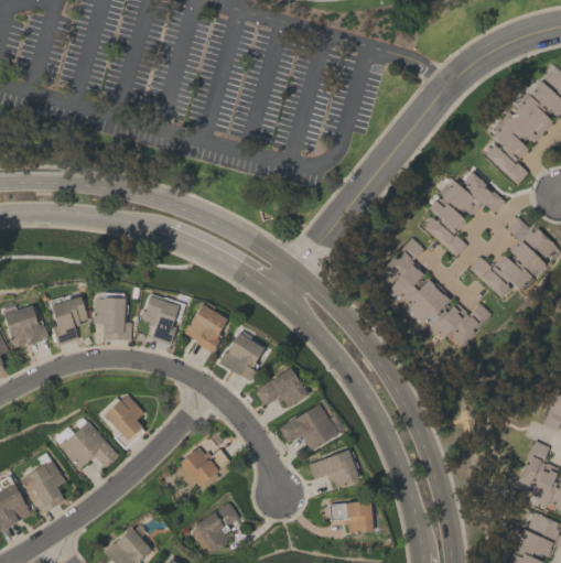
[(517,159),(528,170),(517,182),(516,180),(485,152),(495,141),(498,144),(502,140),(493,132),(497,128),(494,125),(509,108),(511,110),(521,100),(519,98),(527,89),(529,91),(536,85),(535,84),(536,83),(536,82),(540,77),(541,78),(542,77),(543,78),(557,64),(560,67),(560,112),(559,114),(550,106),(546,110),(553,119),(532,141),(525,134),(521,139),(529,145),(517,159)]
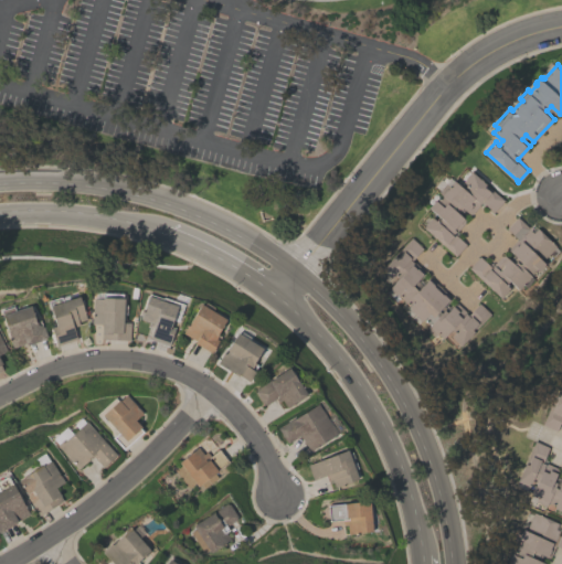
[(431,204),(432,203),(431,202),(435,197),(436,198),(437,197),(438,198),(445,191),(444,190),(448,185),(448,187),(451,183),(449,182),(455,177),(465,184),(467,181),(465,179),(466,177),(466,176),(473,168),(487,181),(506,199),(495,211),(483,200),(480,202),(481,203),(474,212),(473,211),(472,212),(464,204),(459,210),(467,216),(466,219),(467,220),(458,229),(457,229),(455,231),(468,242),(457,254),(424,224),(434,213),(437,216),(439,212),(431,204)]
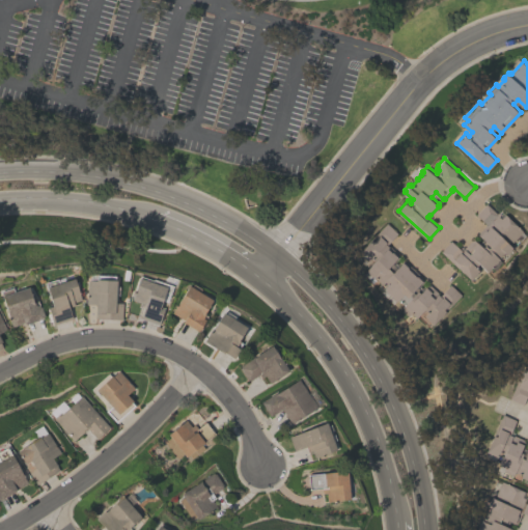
[(524,231),(511,245),(513,247),(512,248),(502,259),(501,258),(489,271),(480,262),(477,266),(481,269),(471,279),(442,250),(452,239),(463,249),(472,239),(473,240),(474,238),(481,245),(485,241),(479,233),(480,232),(479,231),(488,223),(477,214),(488,203),(498,214),(499,212),(501,214),(499,216),(502,219),(506,214),(524,231)]
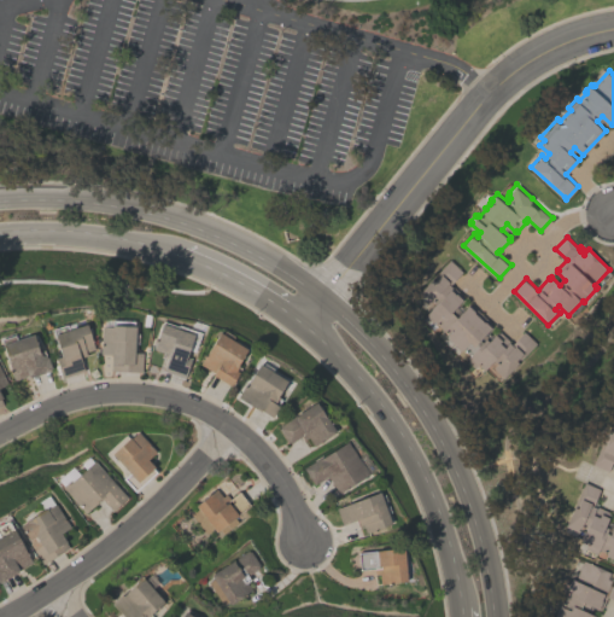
[(506,376),(495,365),(498,362),(495,359),(486,367),(480,361),(477,365),(467,356),(471,353),(463,345),(448,332),(450,330),(436,316),(434,318),(427,310),(436,301),(433,298),(431,301),(419,290),(427,280),(430,277),(431,278),(433,274),(451,256),(463,267),(451,280),(454,284),(455,283),(465,292),(463,294),(465,294),(457,302),(462,308),(469,300),(472,302),(473,301),(493,321),(492,322),(493,324),(486,331),(491,336),(498,329),(501,330),(503,329),(513,338),(510,339),(513,342),(525,330),(538,342),(516,365),(514,368),(513,367),(506,376)]
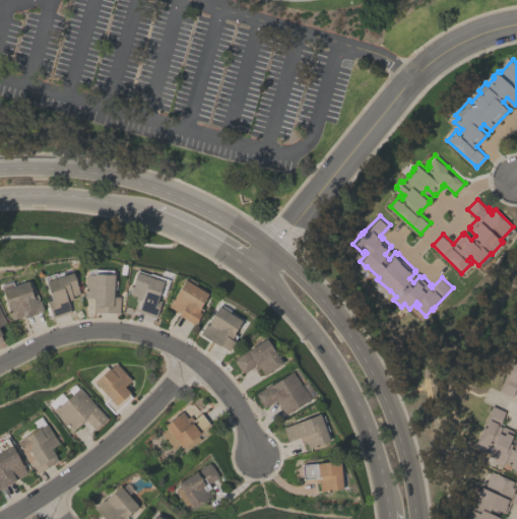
[(94,313),(95,300),(85,300),(85,276),(88,276),(88,270),(95,270),(95,271),(114,271),(113,276),(115,276),(114,298),(122,298),(121,313),(94,313)]
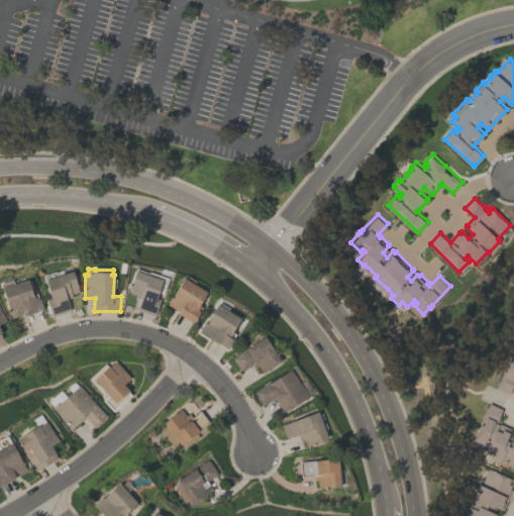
[(157,316),(137,310),(142,297),(129,293),(137,270),(149,274),(150,273),(170,279),(165,295),(160,293),(158,299),(162,300),(157,316)]
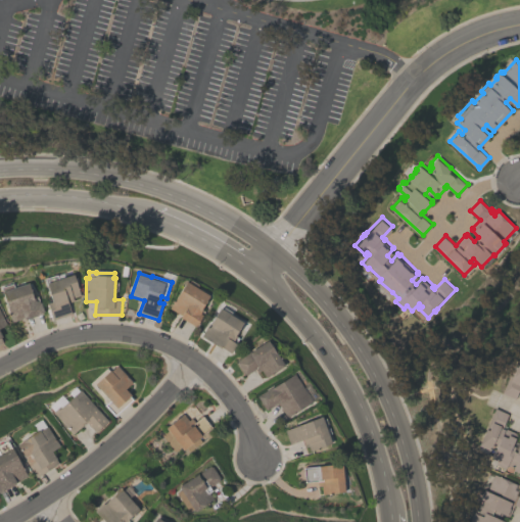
[(69,303),(73,314),(54,320),(49,304),(53,302),(46,281),(64,275),(66,279),(75,277),(82,296),(74,298),(75,301),(69,303)]
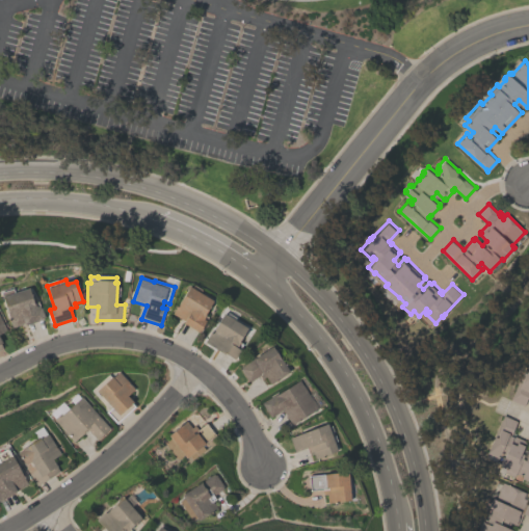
[(200,334),(184,323),(186,321),(174,314),(189,288),(193,290),(194,287),(202,291),(201,294),(214,302),(207,315),(207,316),(205,320),(207,321),(200,334)]
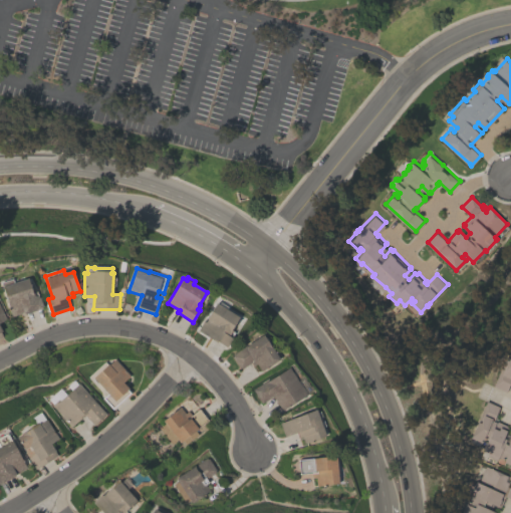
[(29,281),(33,294),(38,293),(40,299),(41,299),(44,308),(42,309),(42,310),(27,315),(26,314),(25,314),(24,313),(13,317),(4,289),(5,289),(3,285),(14,281),(15,285),(29,281)]
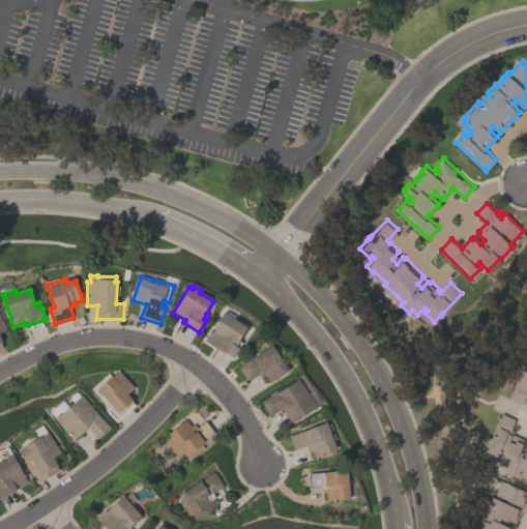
[(247,328),(239,341),(242,343),(239,349),(240,349),(235,358),(206,341),(213,328),(214,328),(224,314),(226,316),(228,313),(235,318),(234,320),(247,328)]
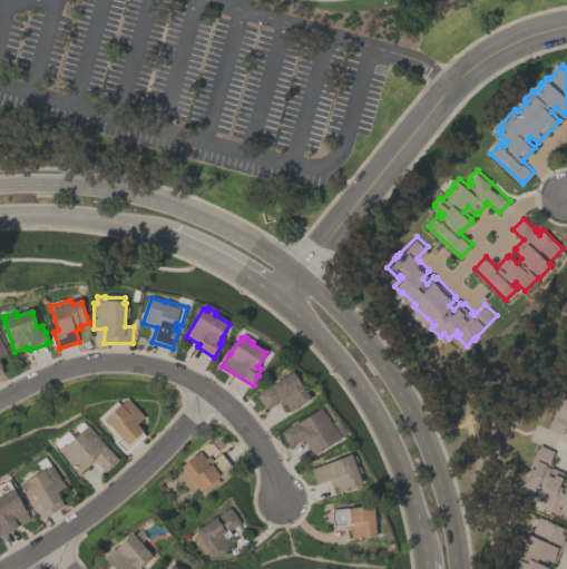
[(0,337),(9,355),(0,361),(3,369),(2,370),(6,375),(0,378),(0,337)]
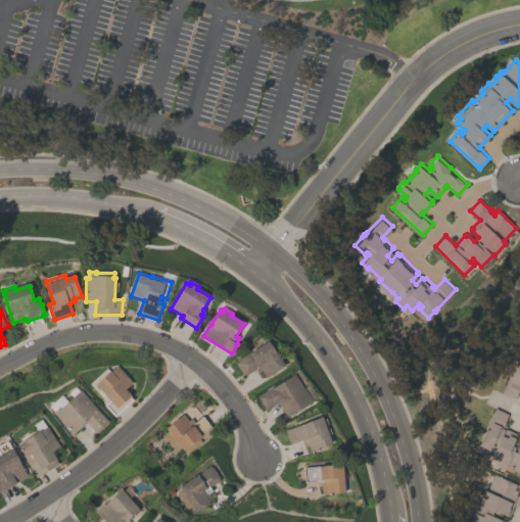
[(247,375),(246,374),(245,375),(237,363),(238,362),(238,361),(251,352),(251,353),(269,342),(271,345),(273,344),(276,350),(275,351),(276,353),(277,352),(286,368),(276,374),(276,373),(272,376),(271,375),(267,377),(263,371),(260,373),(256,369),(247,375)]
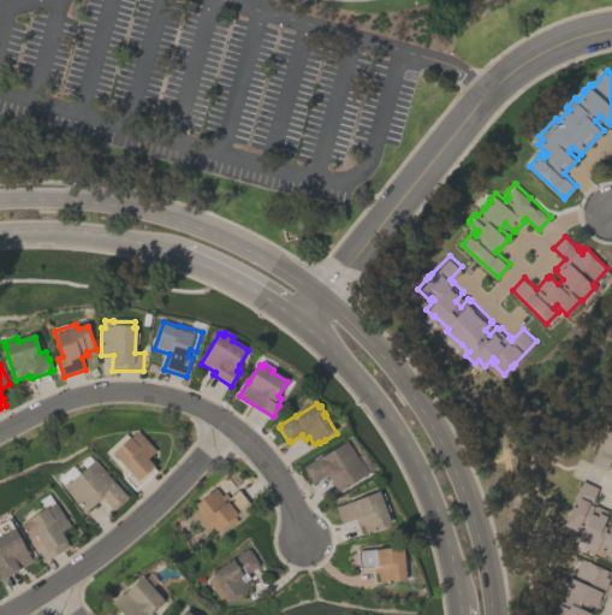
[(611,459),(607,466),(593,459),(611,417),(611,459)]
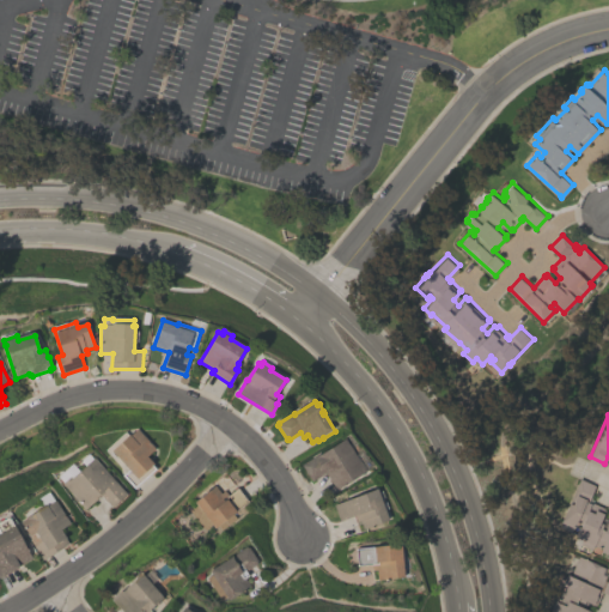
[(147,456),(154,465),(153,466),(156,468),(136,486),(126,474),(129,471),(109,448),(126,432),(129,438),(139,430),(157,449),(147,456)]
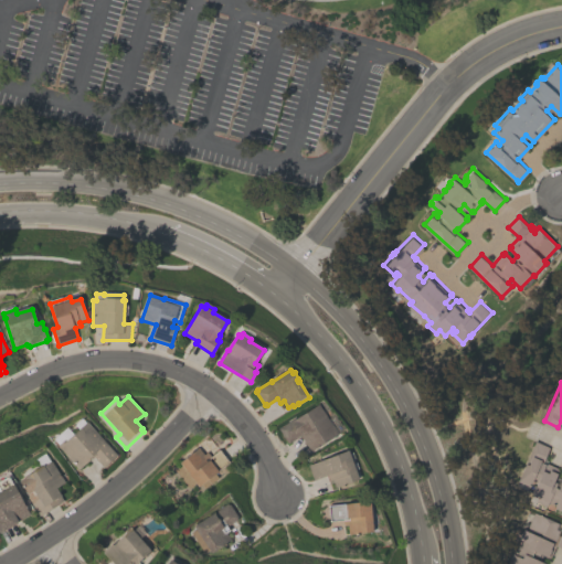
[(279,428),(295,418),(295,419),(320,404),(339,435),(313,451),(303,435),(289,443),(279,428)]
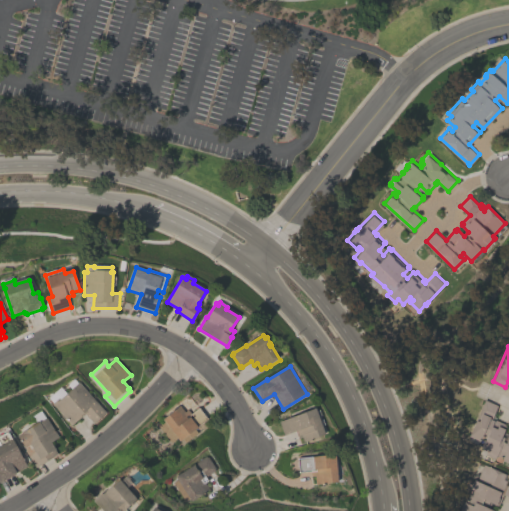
[(73,425),(53,404),(59,398),(61,400),(79,382),(107,412),(95,423),(86,413),(73,425)]
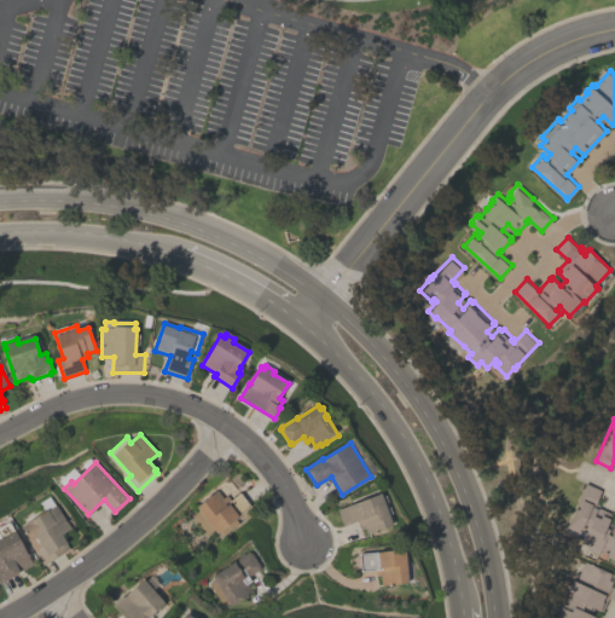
[(614,554),(610,553),(610,552),(601,547),(599,552),(587,547),(590,541),(582,538),(587,526),(582,524),(580,529),(567,523),(586,479),(603,486),(596,502),(613,510),(608,521),(614,524),(614,554)]
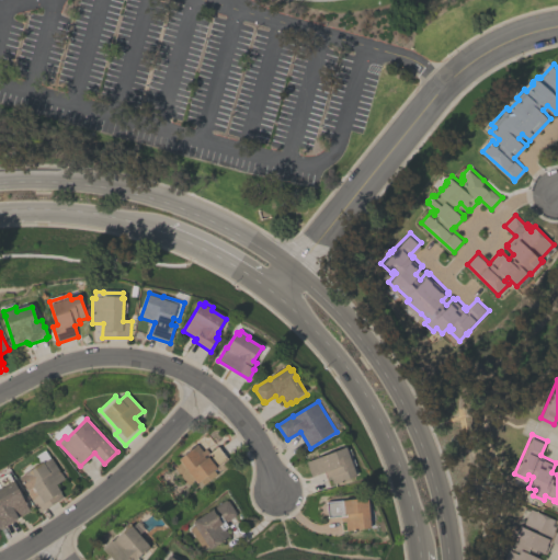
[(211,450),(219,444),(228,455),(217,464),(218,465),(198,480),(196,478),(190,482),(174,464),(181,458),(180,456),(198,441),(204,448),(207,446),(211,450)]
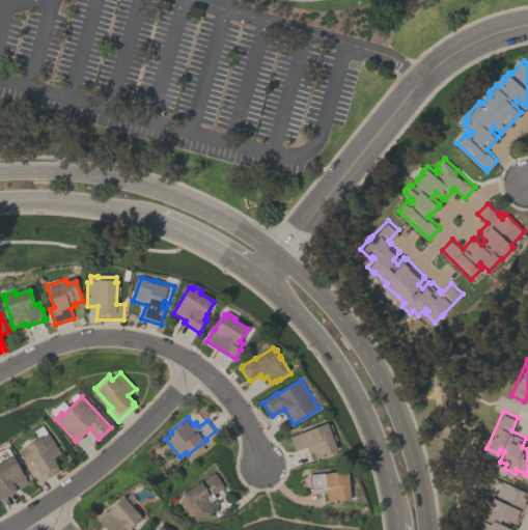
[(309,446),(300,449),(300,447),(296,449),(292,438),(328,423),(338,450),(317,458),(313,449),(311,450),(309,446)]
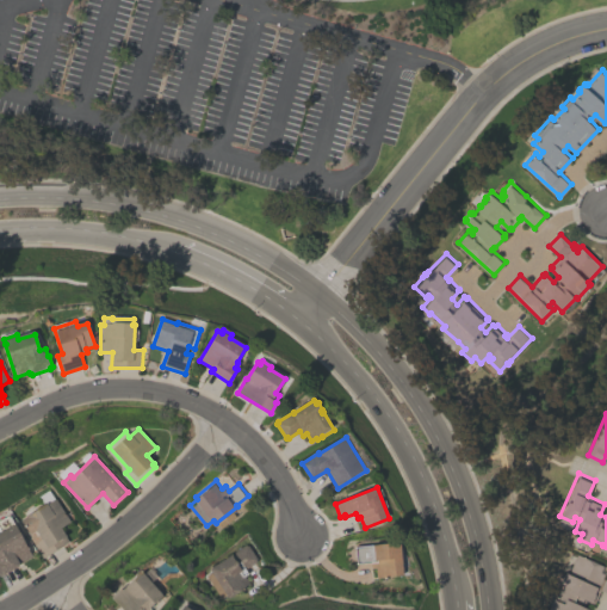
[(39,498),(49,492),(55,501),(56,500),(70,521),(61,528),(70,541),(54,552),(53,550),(44,556),(22,523),(45,507),(39,498)]
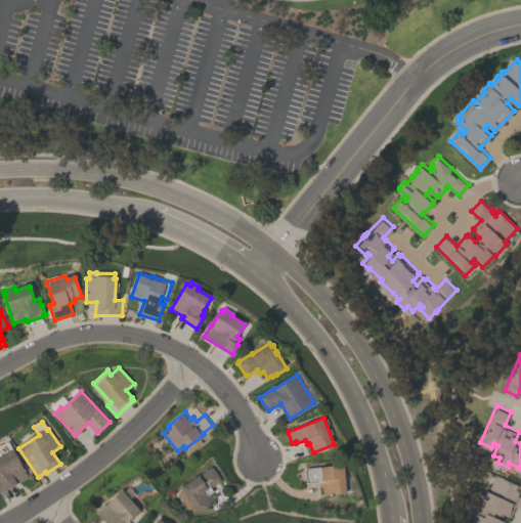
[(0,448),(8,444),(13,452),(13,451),(29,477),(16,484),(17,486),(0,495),(0,448)]
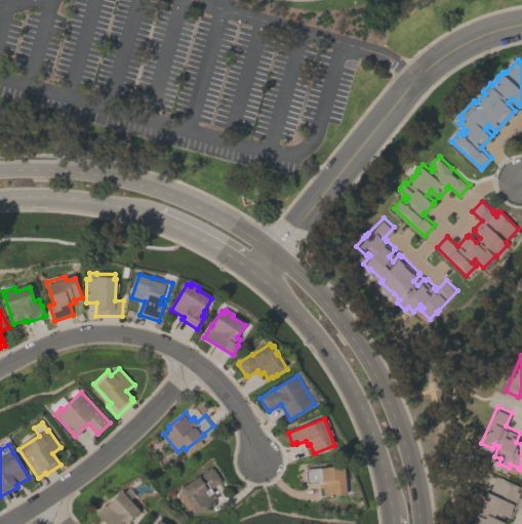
[(178,492),(184,489),(181,485),(200,473),(212,466),(212,467),(214,466),(223,478),(221,479),(222,480),(212,486),(214,490),(211,492),(216,499),(198,512),(197,511),(192,514),(178,492)]
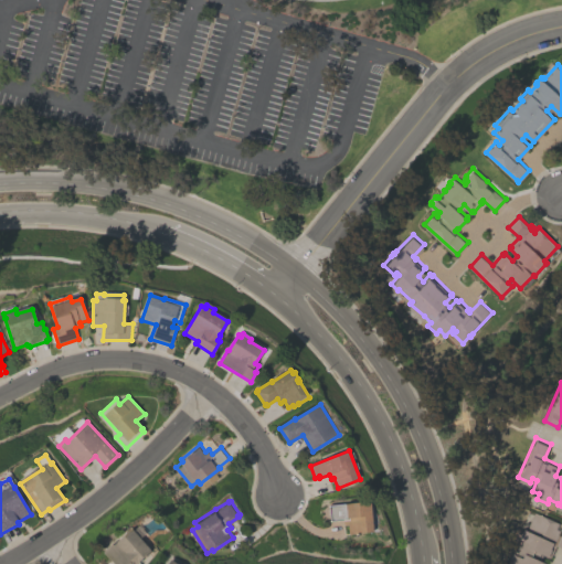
[(330,506),(371,502),(374,531),(350,533),(349,524),(345,525),(345,520),(331,521),(330,506)]
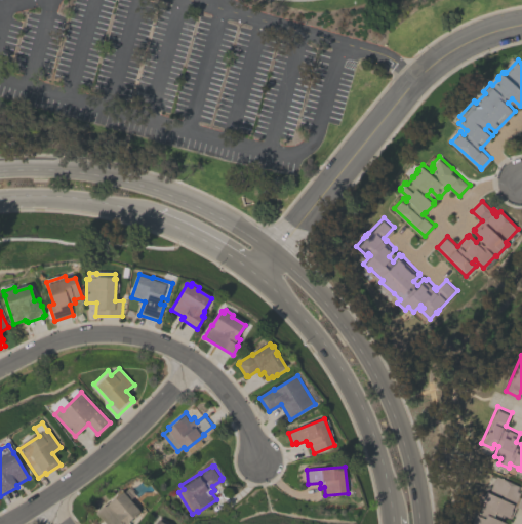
[(484,523),(474,519),(475,518),(474,517),(476,512),(477,513),(478,511),(479,511),(485,498),(483,497),(484,495),(486,489),(487,489),(487,488),(490,489),(498,473),(521,484),(518,489),(521,490),(521,506),(517,504),(516,506),(517,507),(513,515),(512,516),(504,511),(500,517),(509,521),(509,522),(510,522),(509,523),(484,523)]
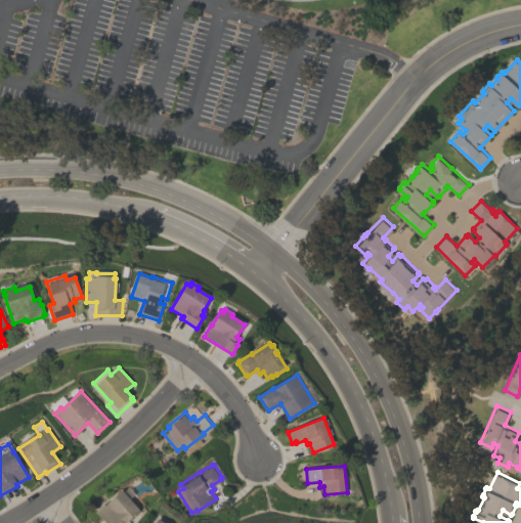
[(109,522),(97,509),(123,487),(125,489),(126,487),(132,494),(130,495),(140,508),(129,517),(130,518),(125,522),(109,522)]
